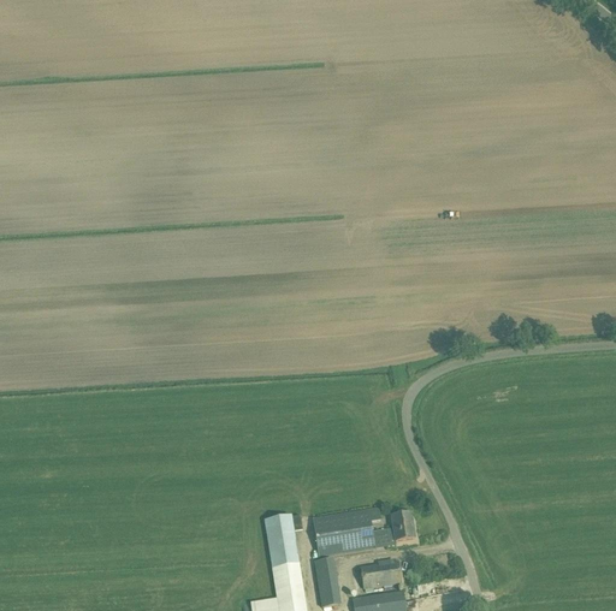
[(373,529),(371,520),(380,518),(379,505),(369,506),(312,516),(319,556),(375,546),(374,539),(395,535),(396,539),(415,537),(410,510),(391,514),(394,526),(373,529)]
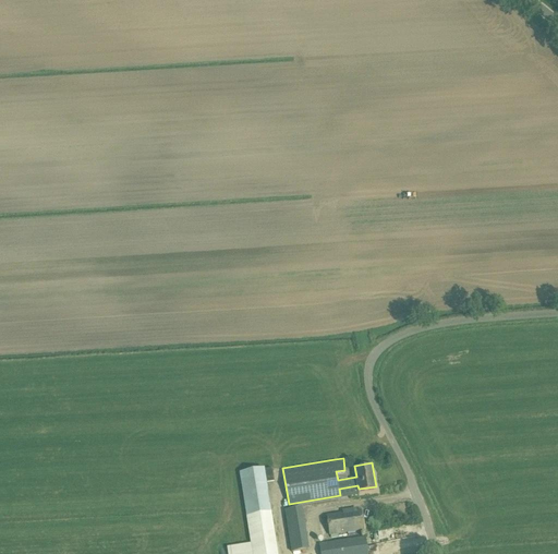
[(238,469),(245,514),(271,509),(264,465),(238,469)]
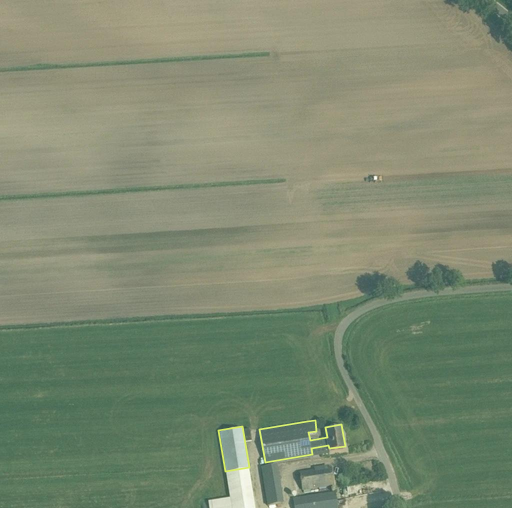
[(343,475),(352,475),(352,460),(343,460),(343,475)]
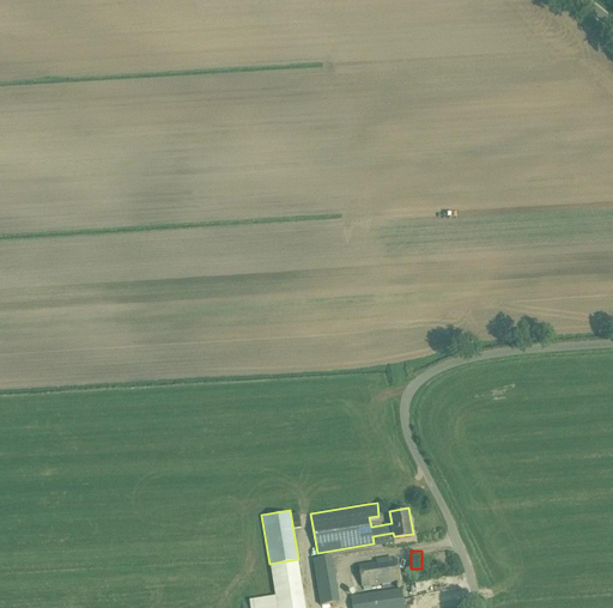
[(310,555),(314,603),(333,601),(329,553),(310,555)]
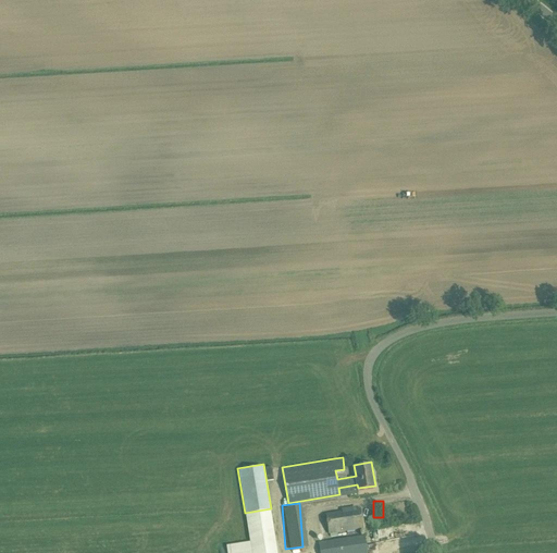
[(356,503),(341,505),(342,508),(325,511),(329,531),(330,531),(330,535),(338,533),(338,530),(364,526),(360,505),(356,506),(356,503)]
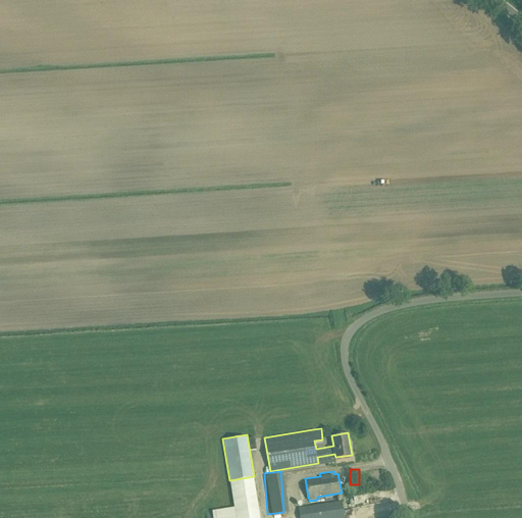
[(395,494),(382,496),(384,504),(397,502),(395,494)]
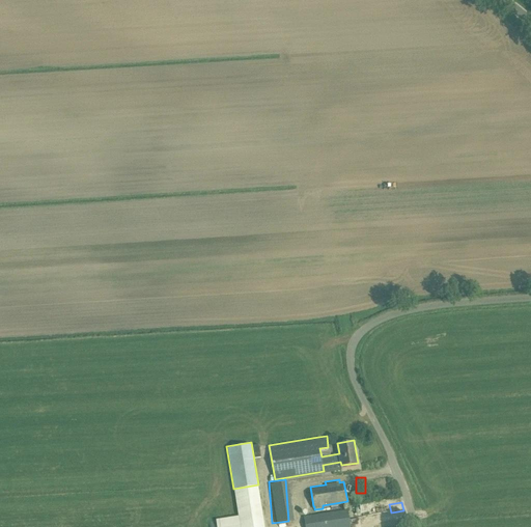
[(351,526),(347,507),(346,503),(343,504),(343,507),(304,514),(305,526),(351,526)]
